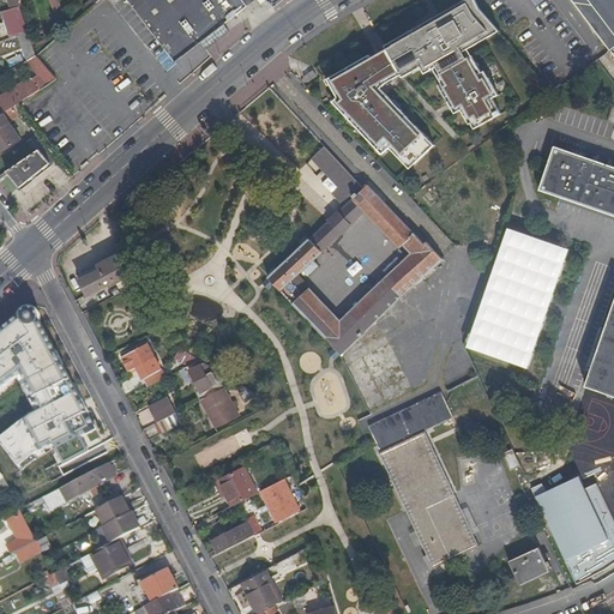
[(50,0),(62,36),(70,29),(59,0),(50,0)]
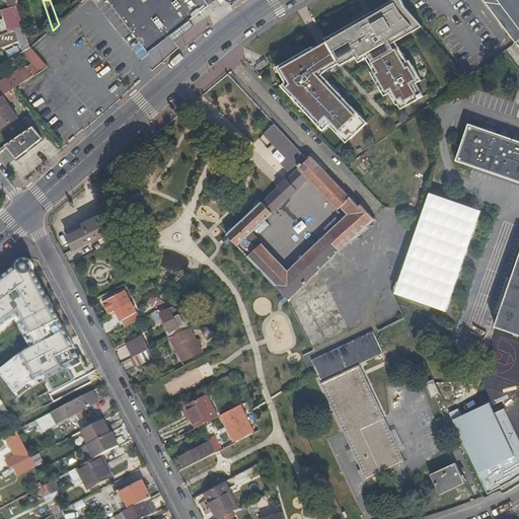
[(108,0),(145,47),(166,29),(189,13),(201,3),(199,1),(200,0),(108,0)]
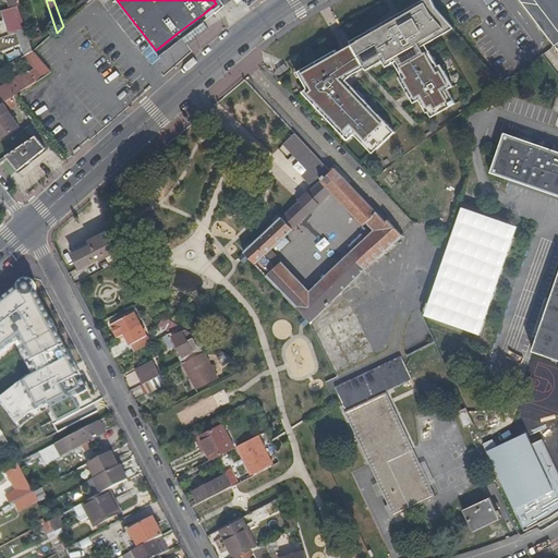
[(557,0),(518,0),(521,2),(557,51),(557,0)]
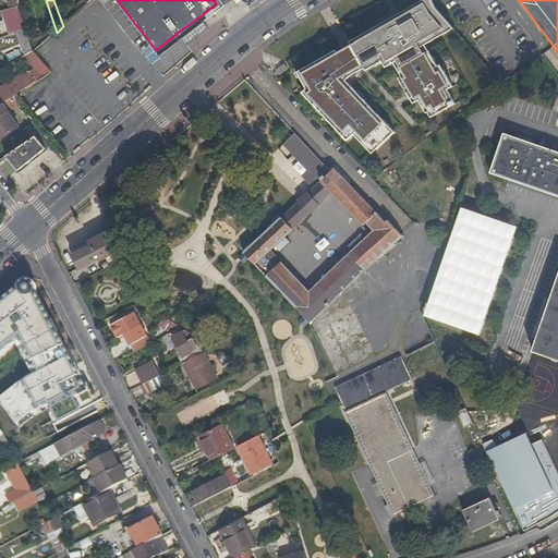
[(364,137),(381,157),(403,135),(350,84),(391,61),(405,64),(438,122),(465,109),(451,93),(460,89),(452,79),(433,49),(464,33),(438,1),(311,76),(315,100),(354,143),(364,137)]
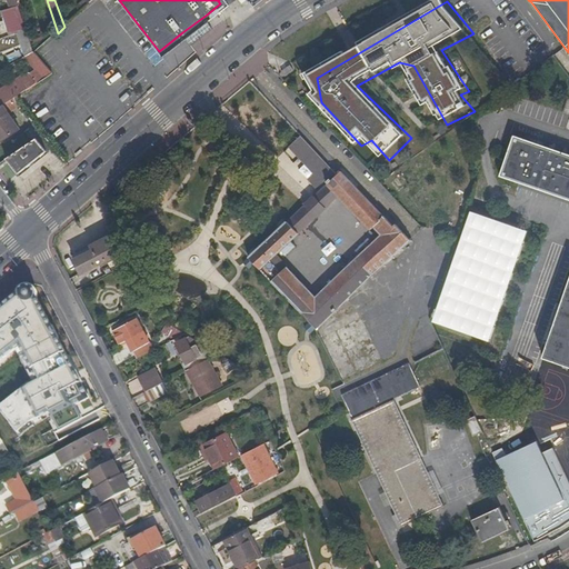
[(20,5),(12,7),(19,31),(28,28),(20,5)]
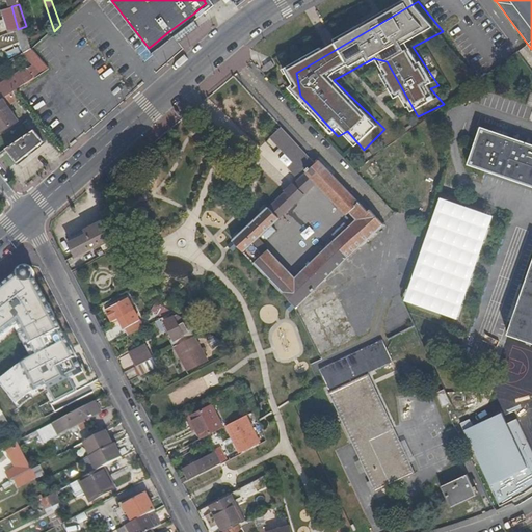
[(170,30),(175,35),(196,19),(193,14),(170,30)]
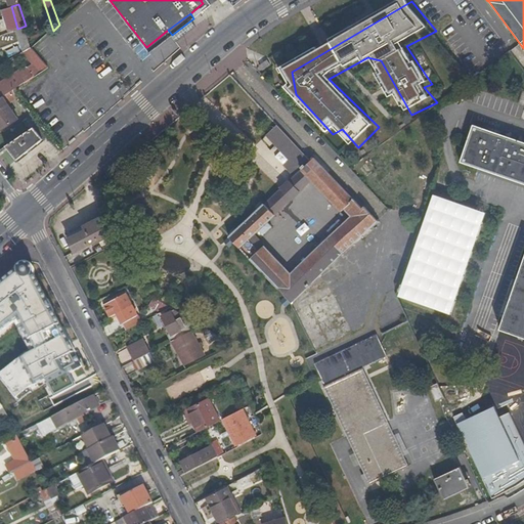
[(17,29),(15,30),(23,51),(25,51),(33,47),(30,39),(26,26),(17,29)]
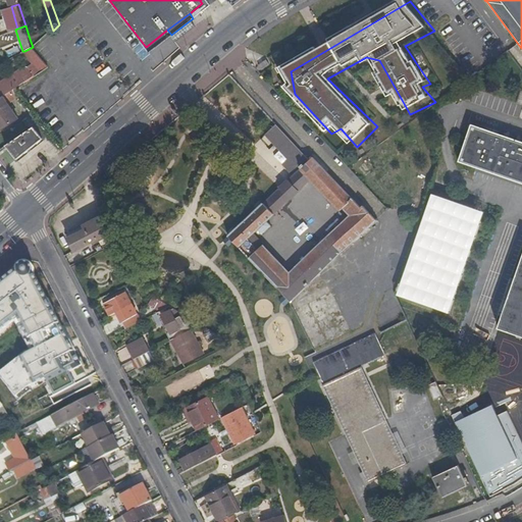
[(0,99),(11,92),(13,91),(49,66),(33,47),(24,51),(40,67),(32,73),(28,64),(0,82),(0,99)]
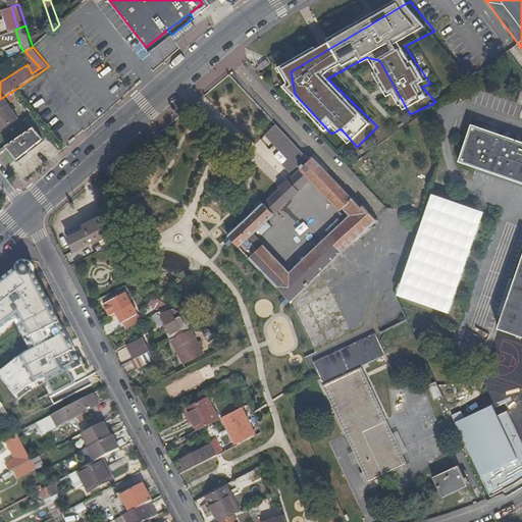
[(30,99),(39,90),(35,86),(25,94),(30,99)]
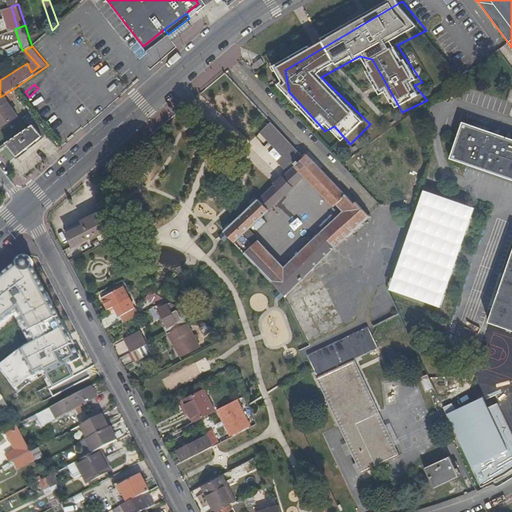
[(11,90),(0,97),(0,121),(4,128),(20,118),(10,103),(3,108),(2,106),(16,97),(11,90)]
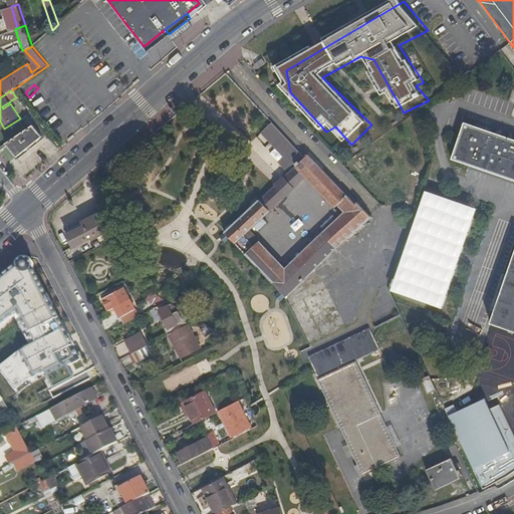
[(272,117),(263,125),(284,153),(277,160),(289,171),(304,156),(272,117)]
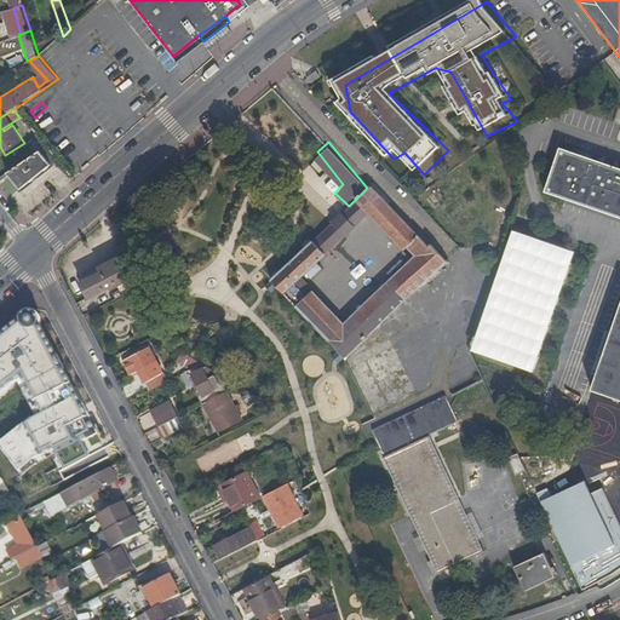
[(46,145),(41,149),(53,167),(61,161),(46,145)]
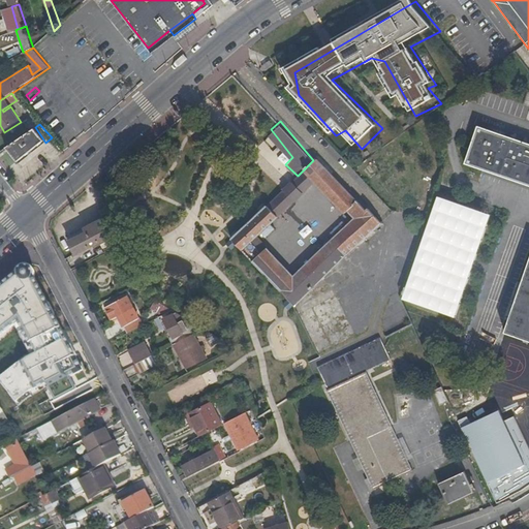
[(476,125),(463,161),(528,184),(528,143),(507,135),(476,125)]
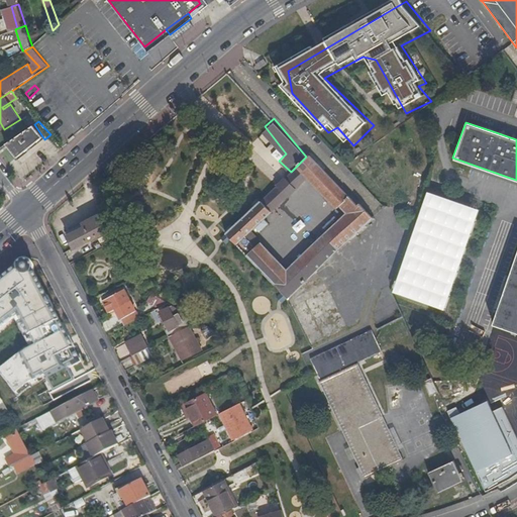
[(44,139),(34,124),(7,143),(17,159),(44,139)]
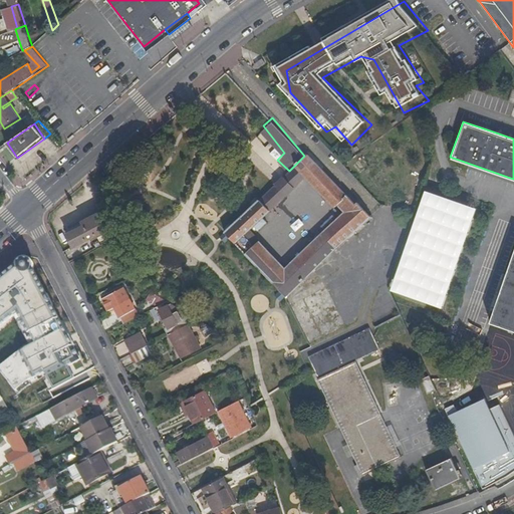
[(304,156),(289,171),(277,182),(227,228),(245,247),(282,286),(286,294),(301,276),(317,260),(328,248),(348,231),(369,215),(356,201),(354,202),(342,190),(321,168),(307,153),(304,156)]
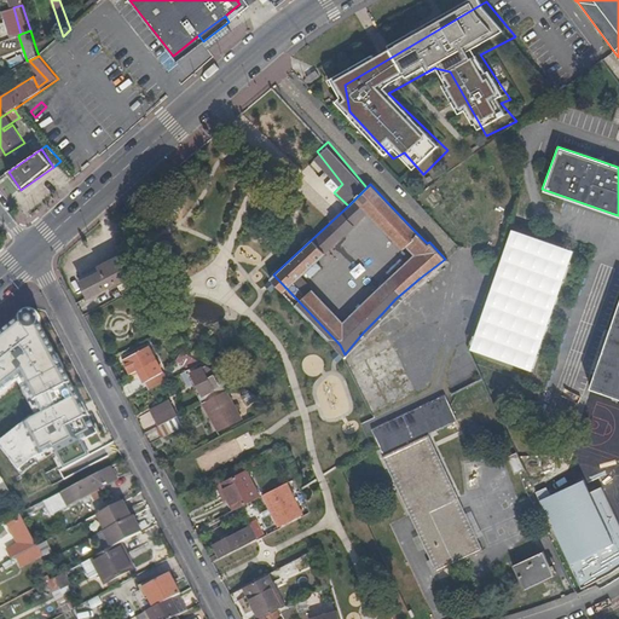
[(142,281),(134,253),(119,259),(116,255),(74,275),(86,298),(126,276),(129,287),(142,281)]
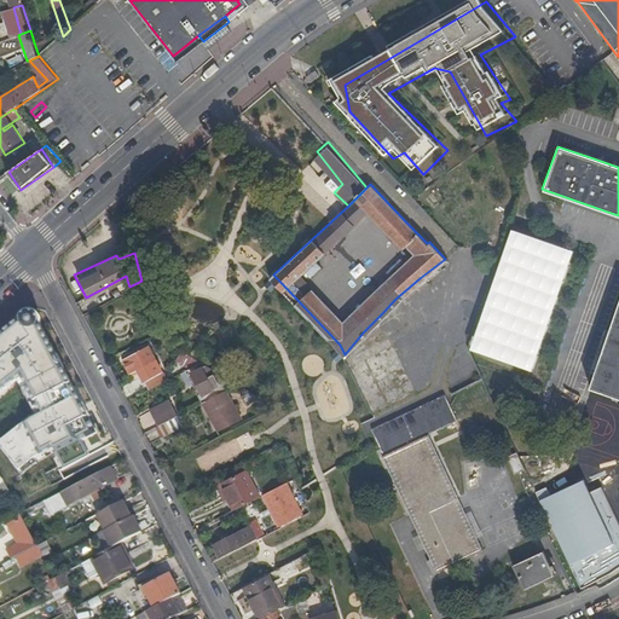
[(496,258),(486,255),(482,270),(491,271),(496,258)]
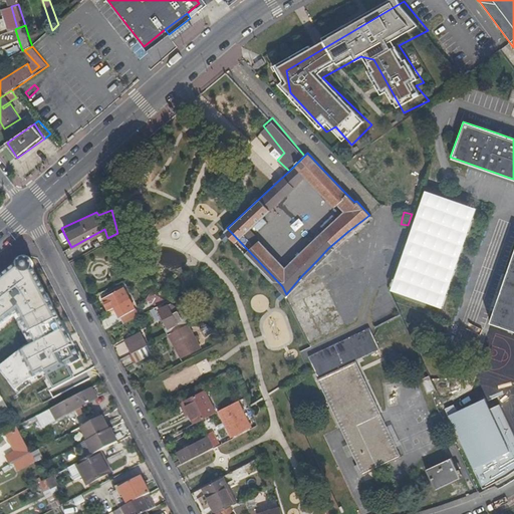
[(513,252),(490,322),(513,330),(513,252)]
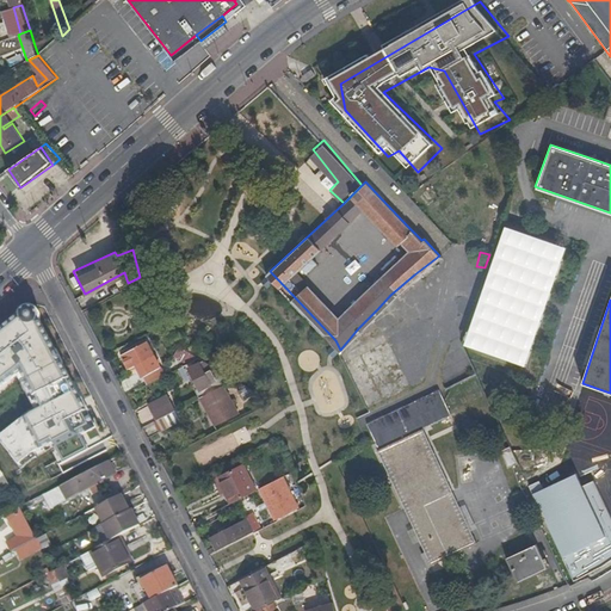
[(0,384),(18,371),(36,405),(28,409),(0,431),(0,440),(17,462),(32,449),(50,440),(61,461),(86,448),(79,433),(94,425),(37,318),(37,315),(37,313),(36,310),(35,308),(34,307),(32,306),(29,304),(26,304),(24,304),(22,306),(20,307),(19,309),(18,310),(17,312),(17,313),(0,325),(0,384)]
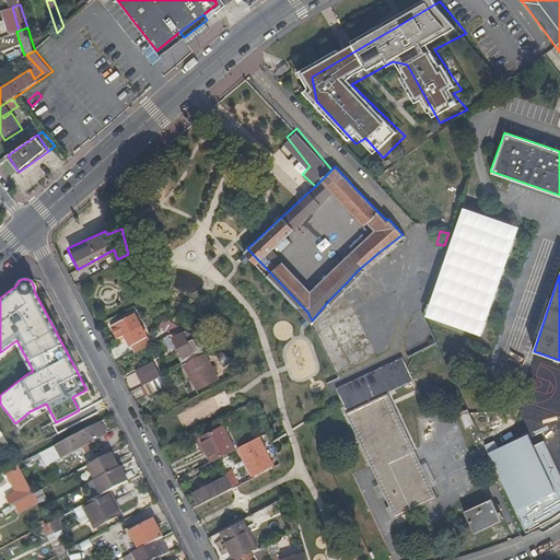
[(132,352),(148,343),(131,314),(109,325),(116,337),(123,334),(132,352)]
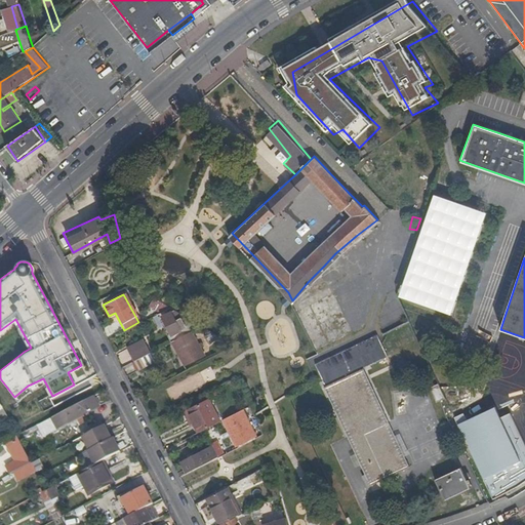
[(156,311),(161,301),(154,298),(149,307),(156,311)]
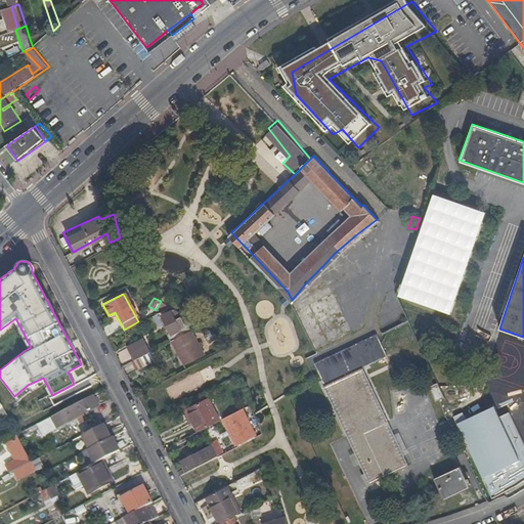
[(168,306),(150,315),(157,326),(164,322),(172,339),(192,329),(200,323),(192,319),(185,323),(179,312),(168,306)]
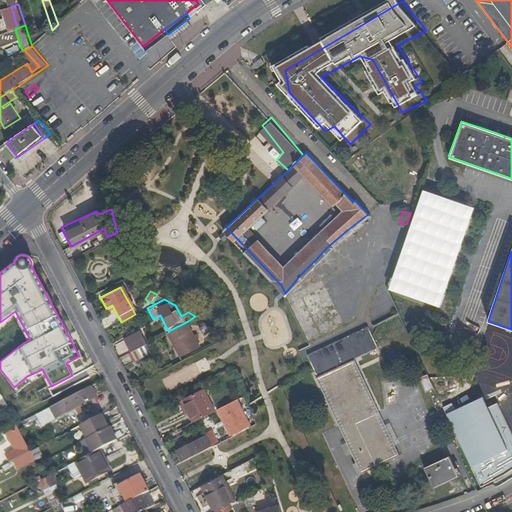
[(188,321),(168,331),(181,354),(200,344),(188,321)]
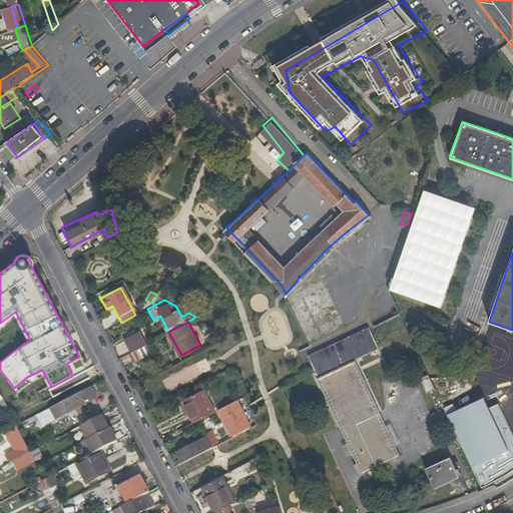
[(122,339),(126,347),(143,338),(138,330),(122,339)]
